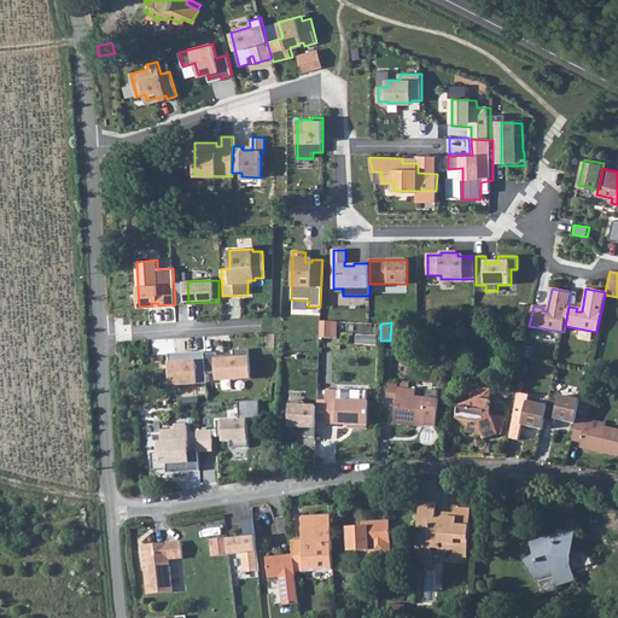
[(320,324),(320,340),(331,340),(331,324),(320,324)]
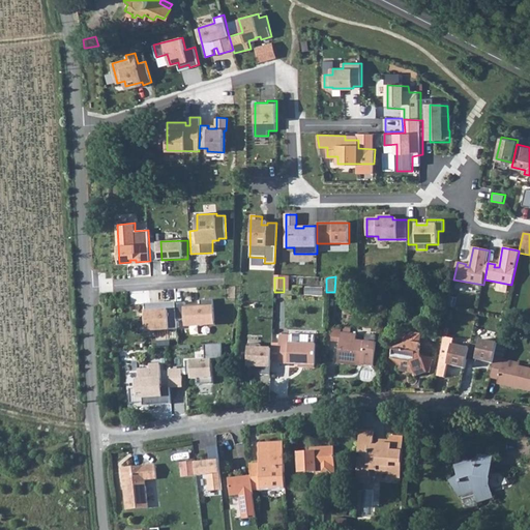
[(185,302),(176,303),(177,320),(186,319),(186,326),(215,325),(213,299),(201,300),(201,305),(197,305),(197,307),(193,308),(193,304),(186,305),(185,302)]
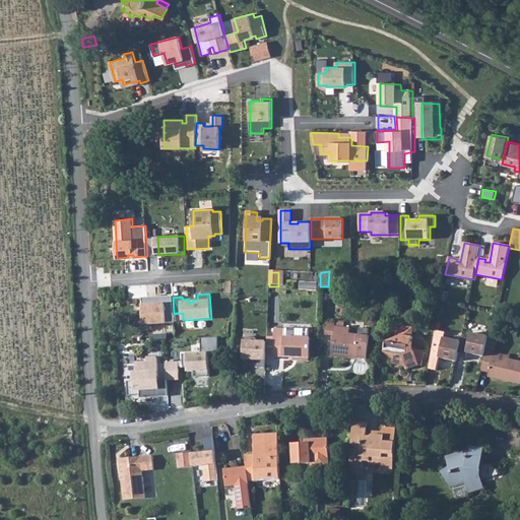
[(150,302),(142,302),(143,319),(151,318),(152,324),(174,323),(174,314),(173,298),(173,297),(150,298),(150,302)]
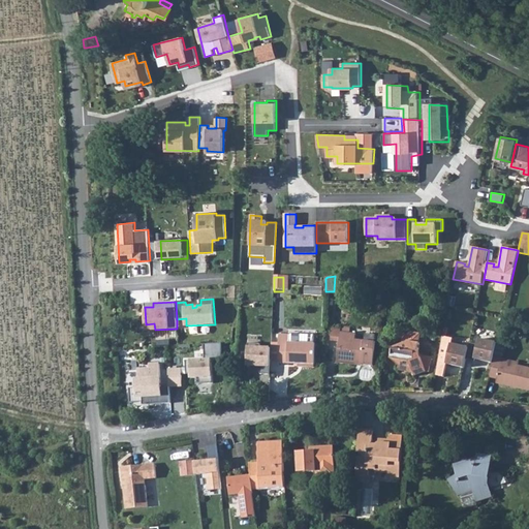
[(332,340),(340,341),(341,331),(341,329),(333,328),(332,340)]
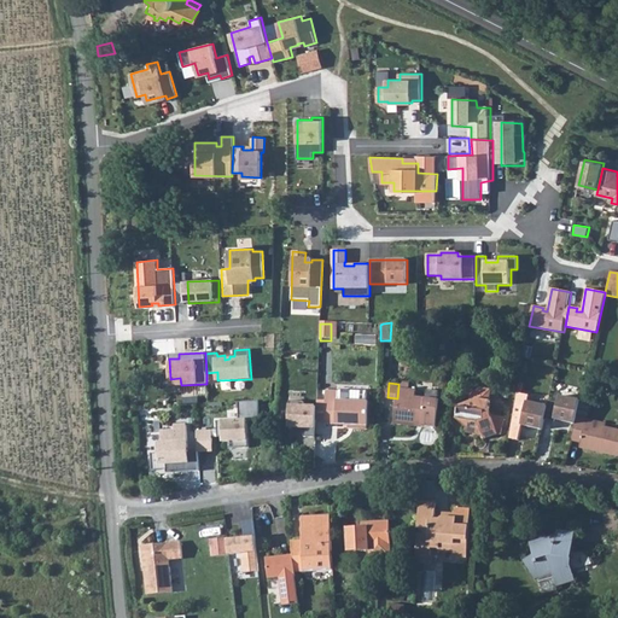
[(415,389),(398,386),(397,398),(395,424),(415,425),(417,420),(421,420),(421,423),(436,424),(438,397),(415,395),(415,389)]
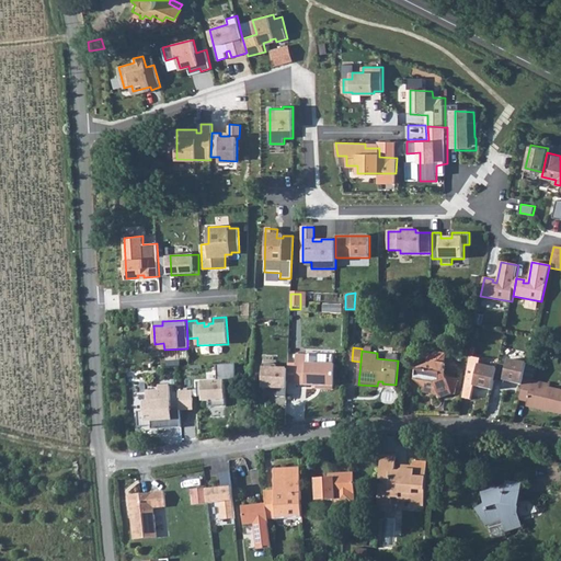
[(425,355),(427,362),(431,362),(435,363),(438,362),(444,363),(446,353),(439,352),(425,355)]
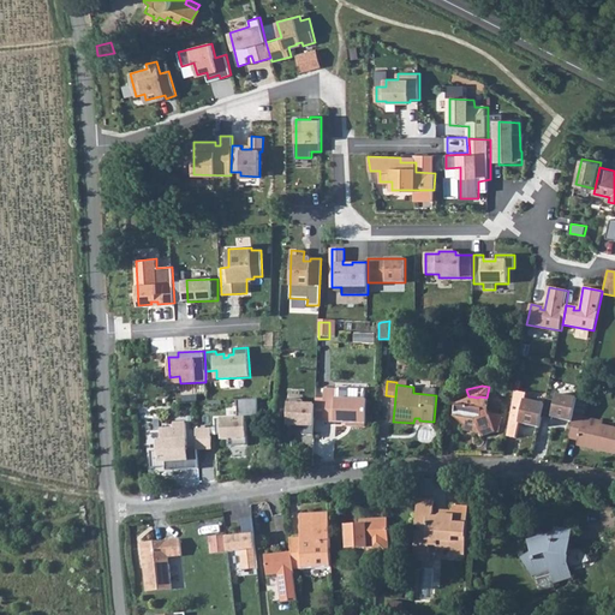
[(327,406),(326,423),(366,424),(368,400),(338,399),(339,389),(326,389),(327,406)]
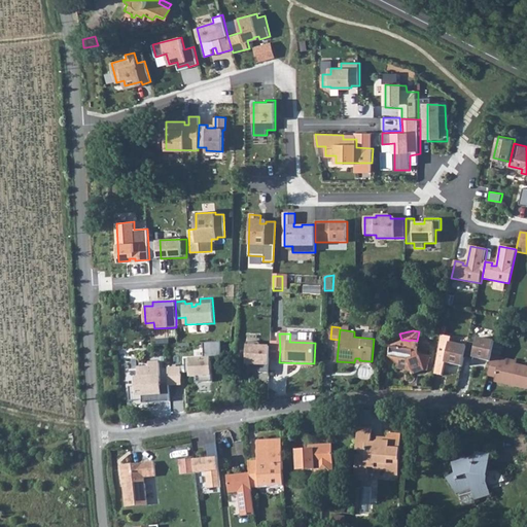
[(469,342),(467,347),(465,357),(473,359),(473,357),(490,361),(492,354),(495,342),(478,338),(477,344),(469,342)]
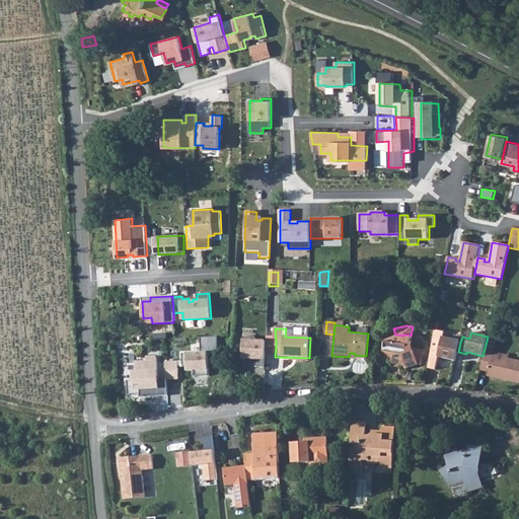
[(392,360),(394,360),(404,361),(406,367),(419,363),(412,344),(413,336),(411,336),(405,335),(402,336),(398,335),(395,335),(386,339),(383,350),(388,351),(388,354),(392,358),(392,360)]
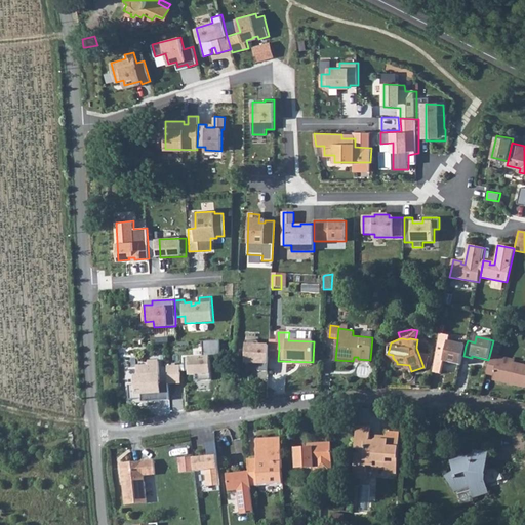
[(501,354),(503,340),(495,339),(493,353),(501,354)]
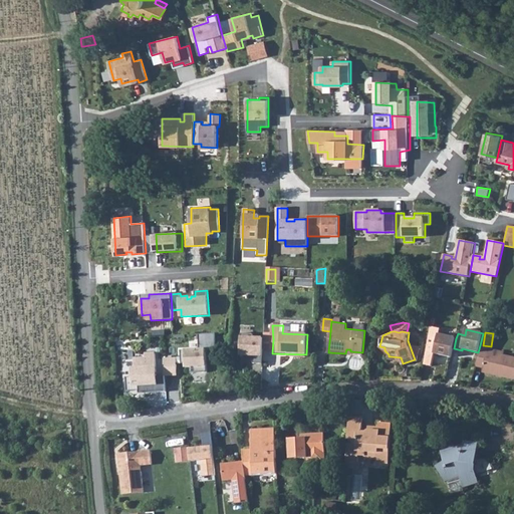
[(199,349),(181,350),(181,363),(186,363),(186,367),(191,367),(191,373),(207,372),(206,349),(215,349),(216,333),(198,334),(199,349)]
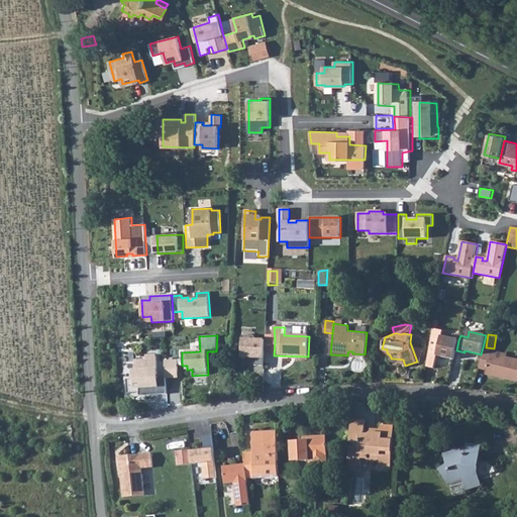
[(439,343),(430,341),(428,357),(436,359),(437,355),(454,359),(456,350),(458,340),(441,336),(439,343)]
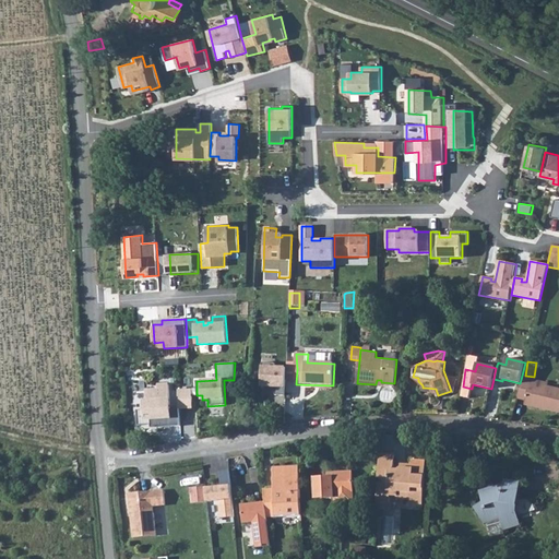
[(265,369),(265,390),(292,391),(292,383),(296,384),(297,369),(265,369)]
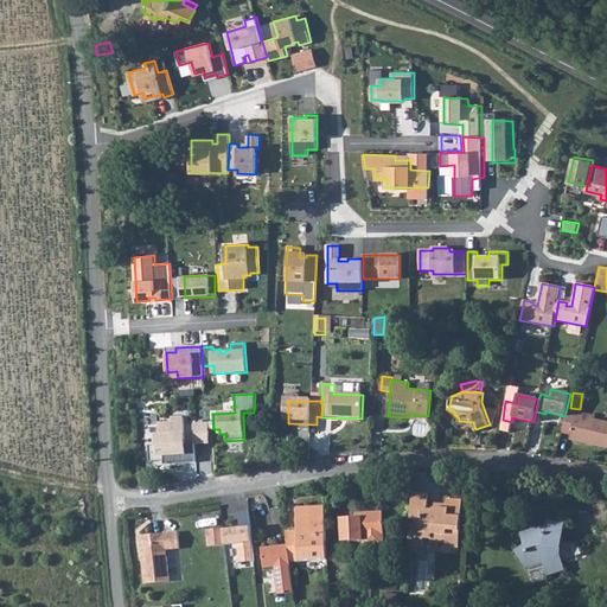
[(564,416),(561,432),(570,434),(569,439),(606,446),(606,422),(575,416),(576,410),(567,408),(564,416)]
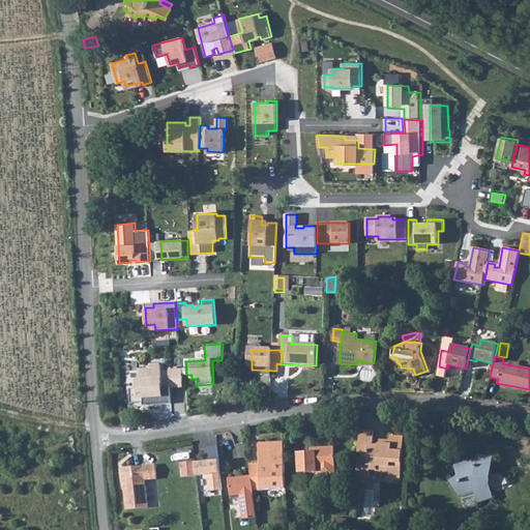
[(138,389),(129,389),(130,404),(143,403),(143,405),(152,404),(153,406),(171,405),(170,388),(162,388),(160,365),(151,365),(151,371),(140,371),(141,381),(137,381),(138,389)]
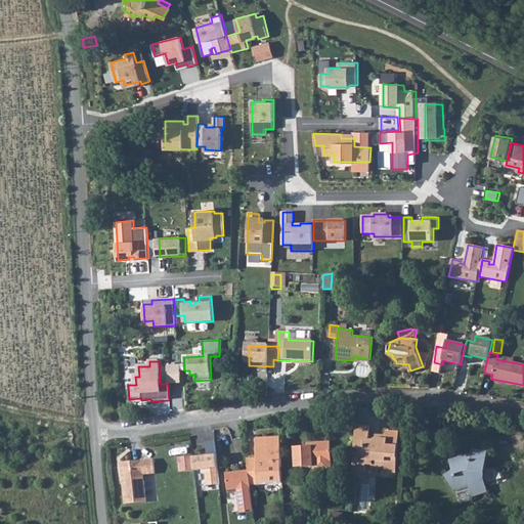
[(180,365),(167,365),(168,384),(181,383),(180,365)]
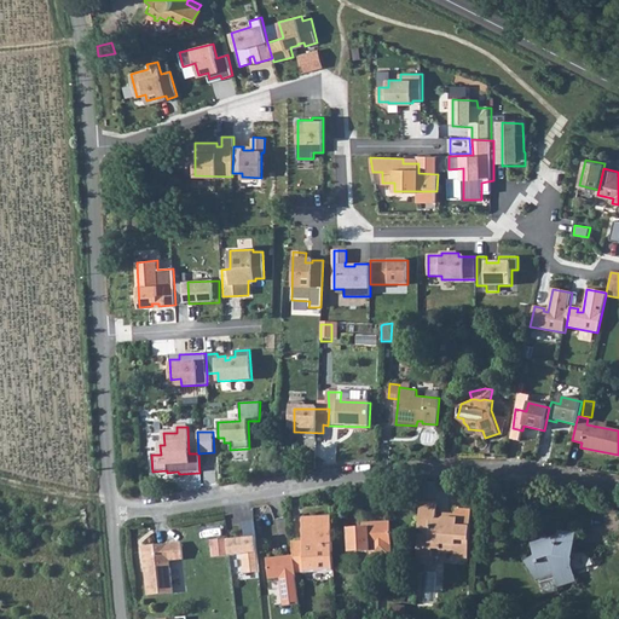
[(420,537),(418,556),(433,557),(433,549),(441,549),(443,551),(455,553),(455,563),(468,565),(472,518),(457,516),(456,520),(444,519),(441,521),(437,521),(438,504),(422,503),(420,531),(432,531),(432,537),(420,537)]
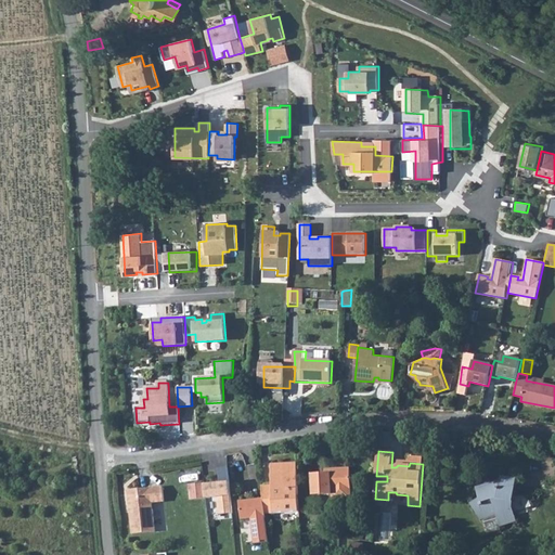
[(275,497),(268,498),(268,499),(270,514),(301,512),(299,464),(274,465),(275,486),(275,497)]
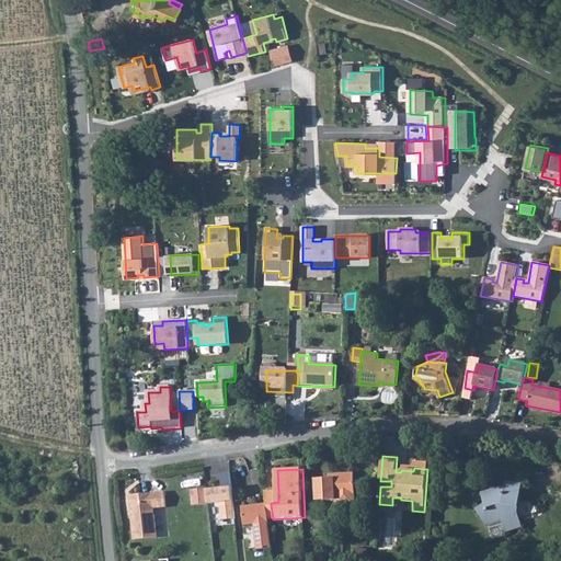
[(236,517),(230,471),(220,472),(222,488),(206,489),(207,503),(219,502),(221,519),(236,517)]
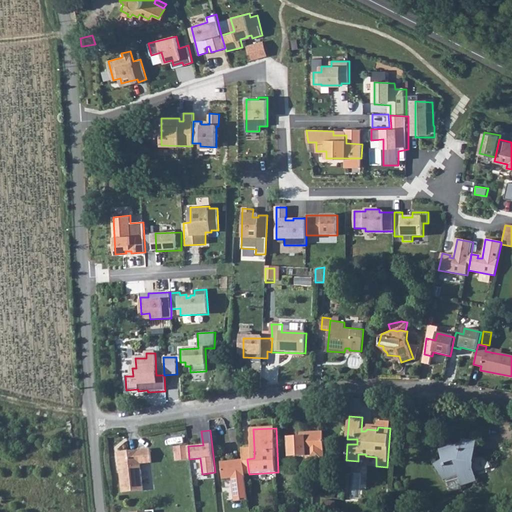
[(307,432),(307,435),(289,437),(290,456),(308,455),(308,461),(326,460),(324,431),(307,432)]
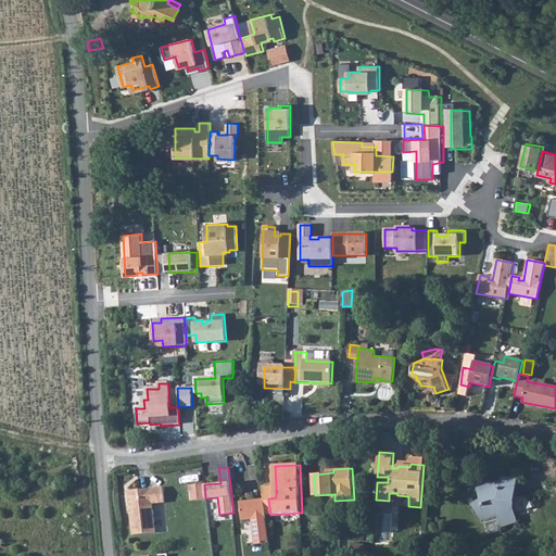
[(481,501),(472,505),(481,522),(497,517),(501,530),(518,523),(514,510),(518,480),(502,477),(501,481),(478,489),(481,501)]
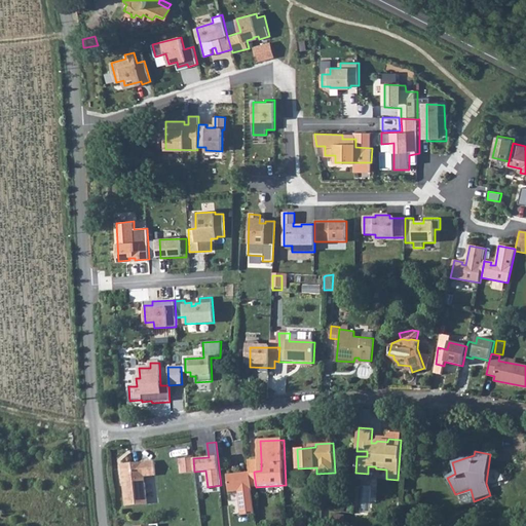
[(193,458),(193,457),(179,458),(181,473),(194,472),(193,458)]
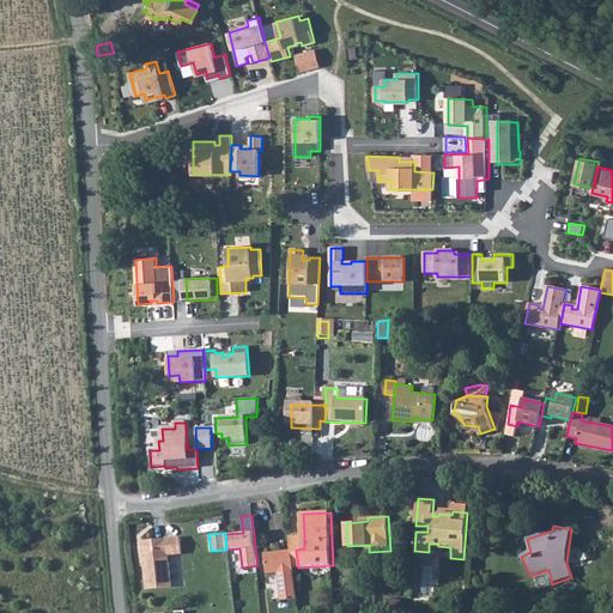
[(144,565),(146,588),(171,587),(168,553),(181,552),(180,536),(141,540),(144,559),(147,562),(147,565),(144,565)]
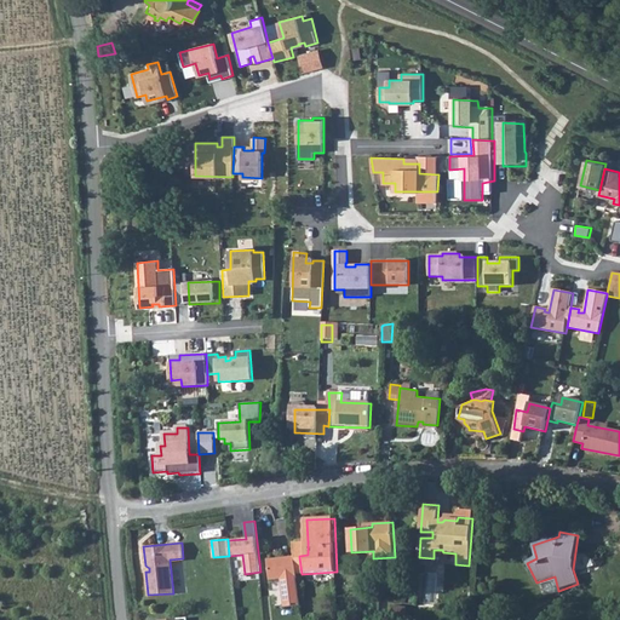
[(308,543),(298,543),(299,556),(308,555),(308,543)]
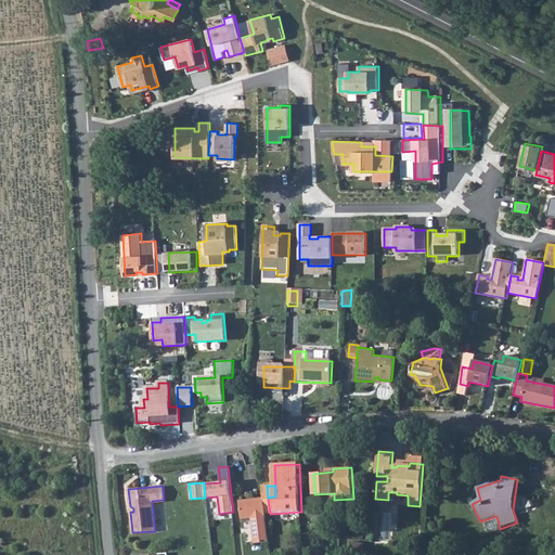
[(270,514),(268,499),(244,501),(245,518),(257,517),(258,526),(257,526),(259,542),(273,541),(270,514)]
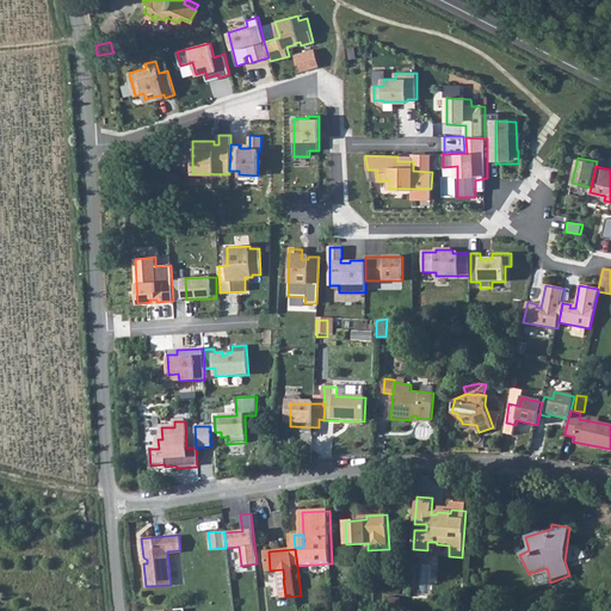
[(387,597),(386,605),(400,606),(401,598),(387,597)]
